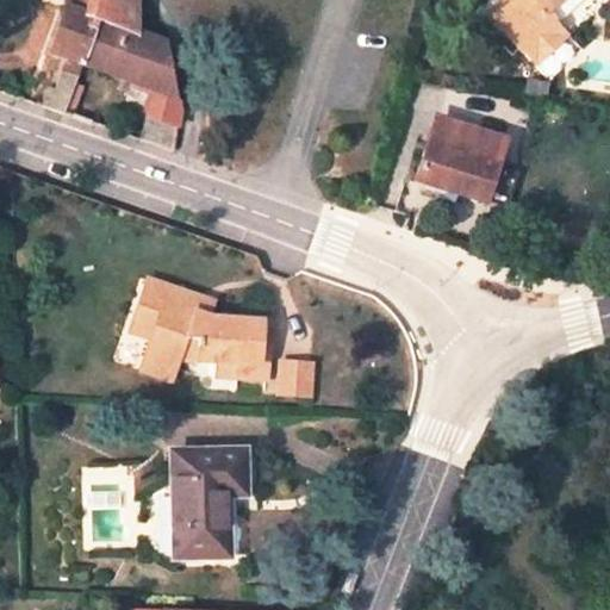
[(64,0),(66,7),(49,53),(68,60),(63,75),(61,74),(56,92),(49,88),(43,106),(62,112),(82,66),(87,56),(101,23),(135,33),(135,0),(64,0)]
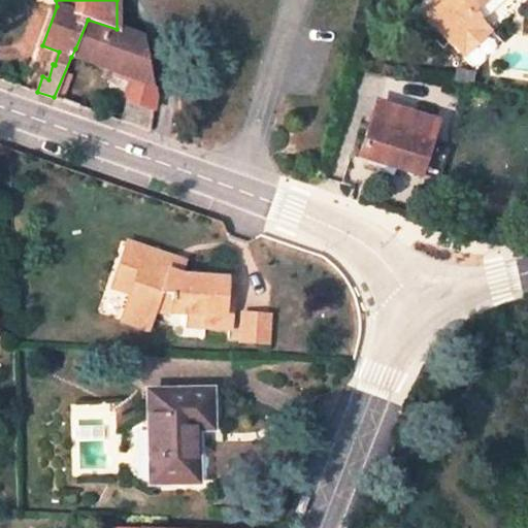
[(442,0),(438,4),(437,2),(423,15),(452,45),(453,44),(463,55),(489,31),(479,20),(480,19),(473,12),(486,0),(442,0)]
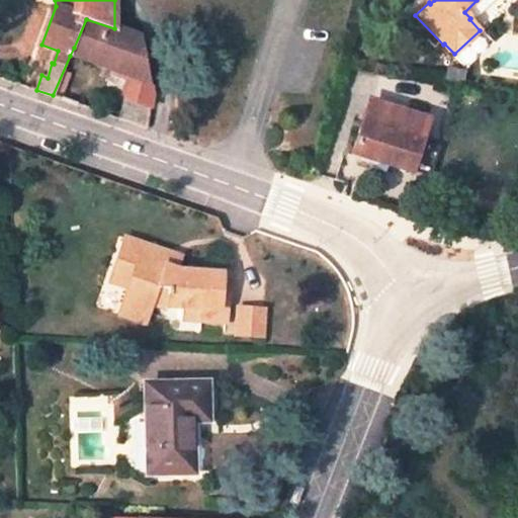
[(101,68),(130,79),(123,99),(125,99),(118,120),(147,128),(154,92),(142,37),(86,19),(74,48),(105,60),(101,68)]
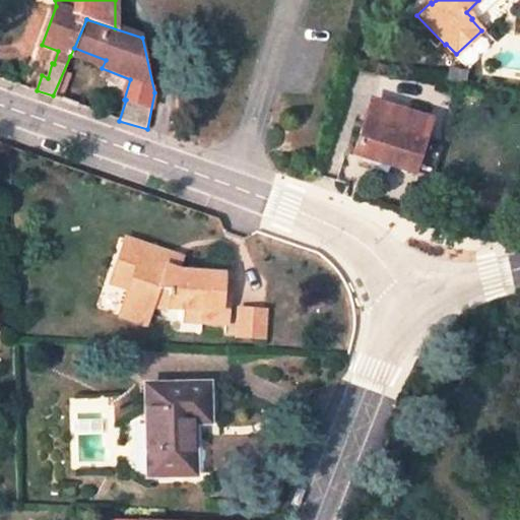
[(70,56),(102,68),(106,60),(74,48),(70,56)]
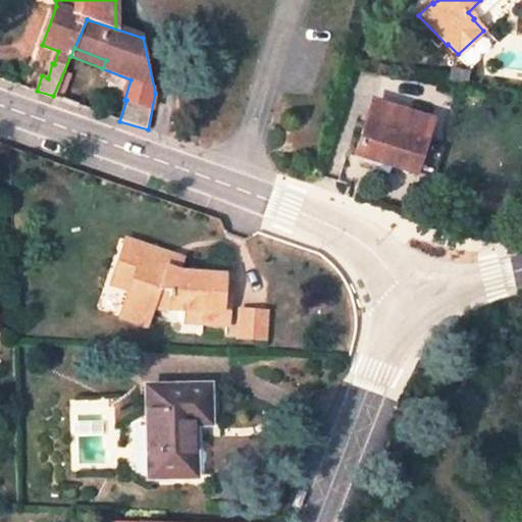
[(355,157),(415,176),(425,144),(423,143),(429,120),(375,104),(368,125),(365,124),(355,157)]
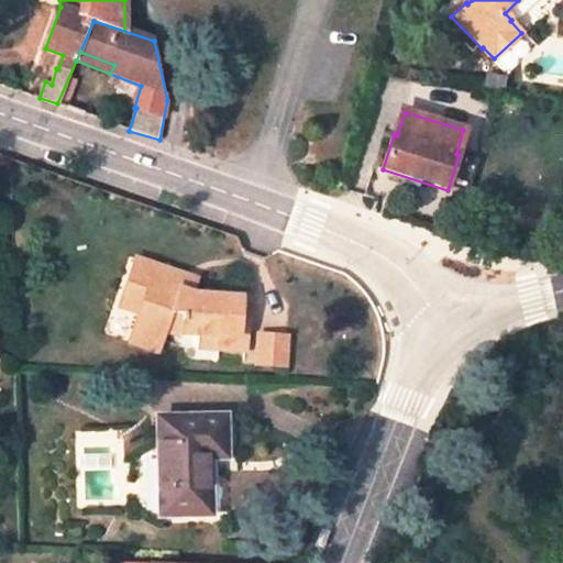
[(147,258),(138,255),(122,301),(142,308),(150,286),(140,284),(147,258)]
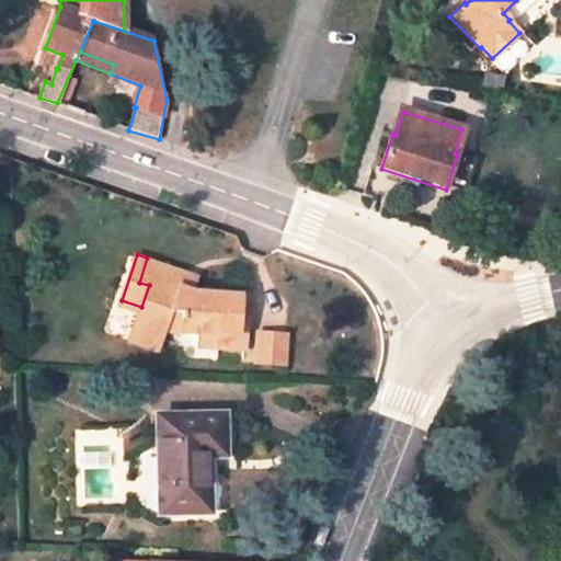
[(184,270),(147,258),(139,283),(149,285),(141,307),(136,327),(158,334),(160,327),(216,330),(215,342),(242,343),(245,293),(194,289),(180,284),(184,270)]
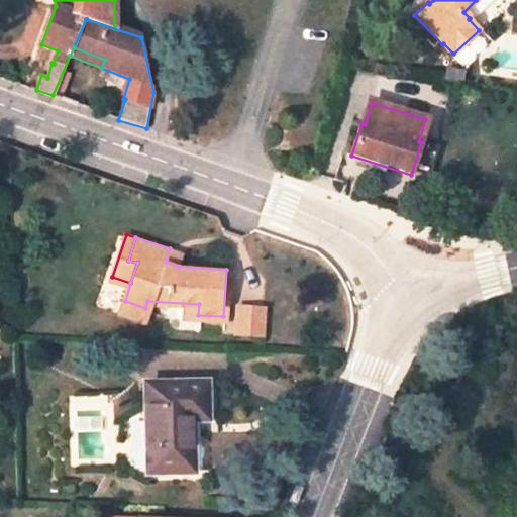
[(179,267),(183,253),(170,248),(166,262),(179,267)]
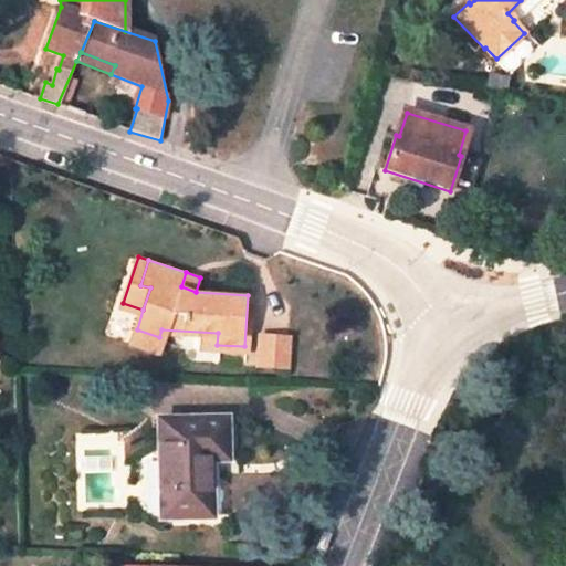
[(137,329),(133,339),(155,347),(159,337),(137,329)]
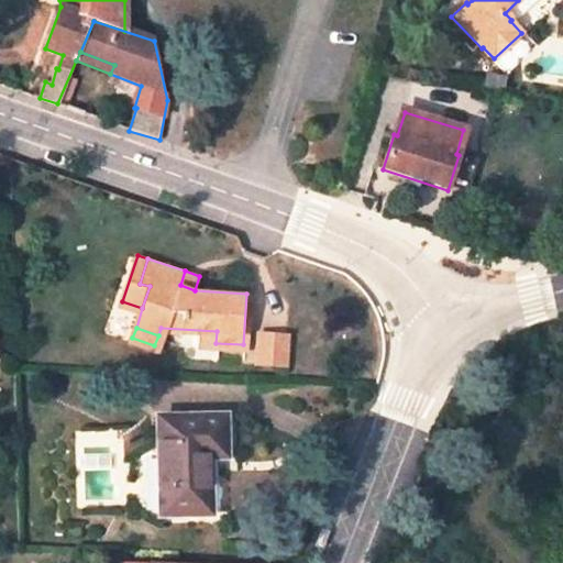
[(224,415),(156,416),(157,515),(210,515),(210,457),(225,456),(224,415)]
